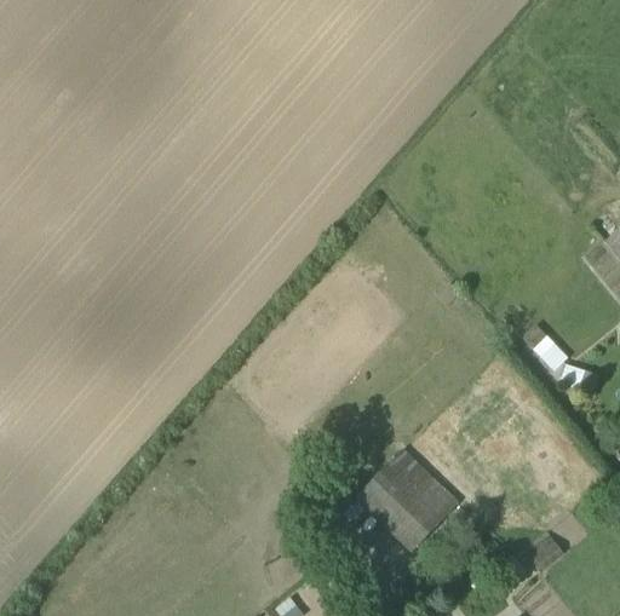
[(619,223),(607,235),(619,251),(619,223)]
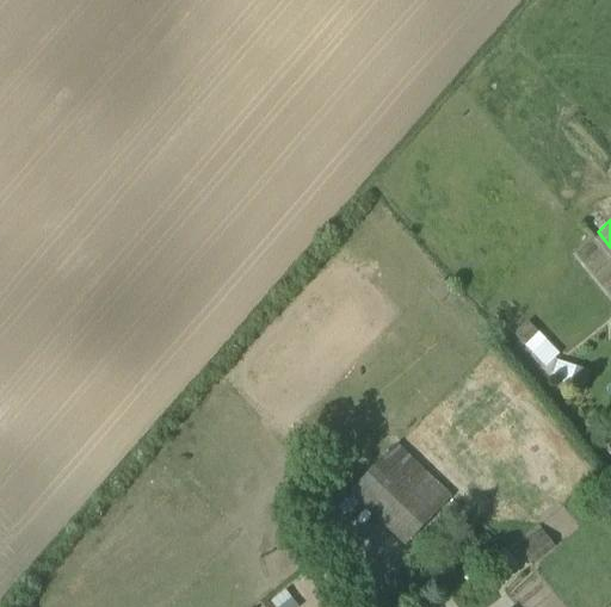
[(585,389),(591,370),(580,366),(582,357),(569,353),(561,359),(555,357),(560,352),(528,319),(514,332),(519,338),(516,340),(532,359),(537,355),(545,365),(542,369),(549,375),(585,389)]
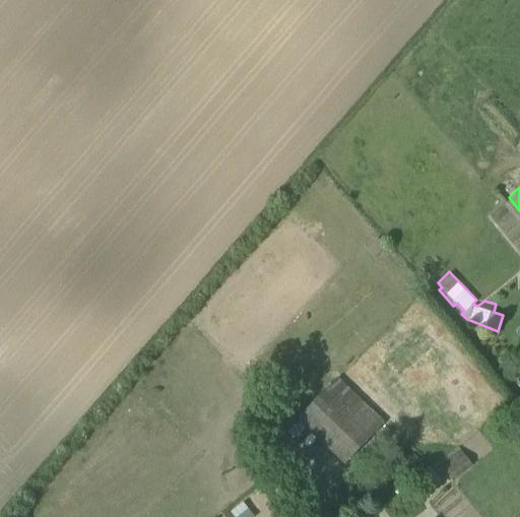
[(298,417),(344,463),(385,423),(338,377),(298,417)]
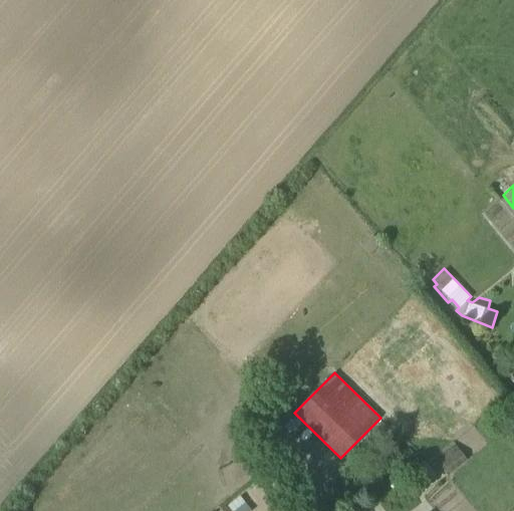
[(467,459),(453,440),(433,456),(447,474),(467,459)]
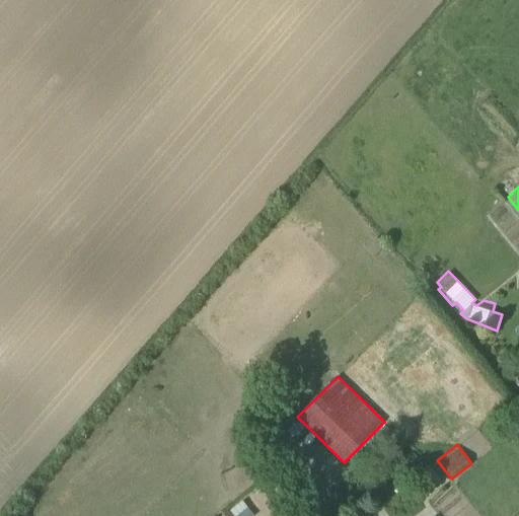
[(271,467),(260,449),(239,461),(250,480),(271,467)]
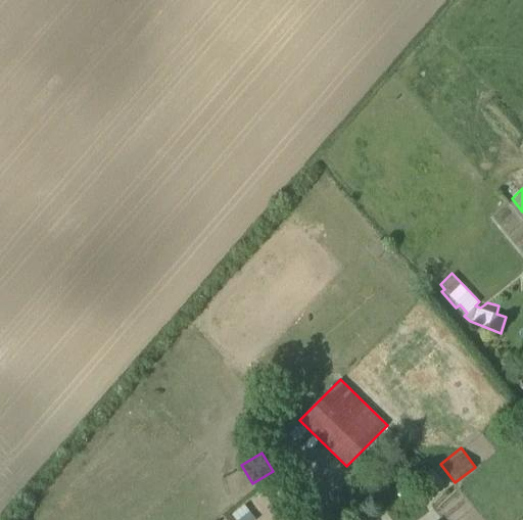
[(258,519),(274,506),(257,487),(242,502),(258,519)]
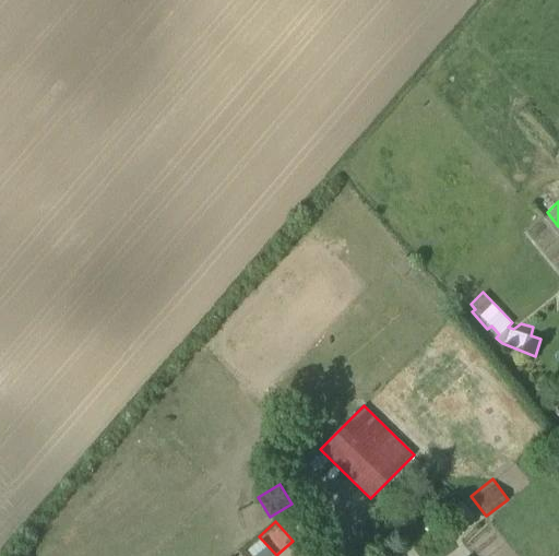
[(247,547),(253,555),(256,555),(269,544),(260,535),(247,547)]
